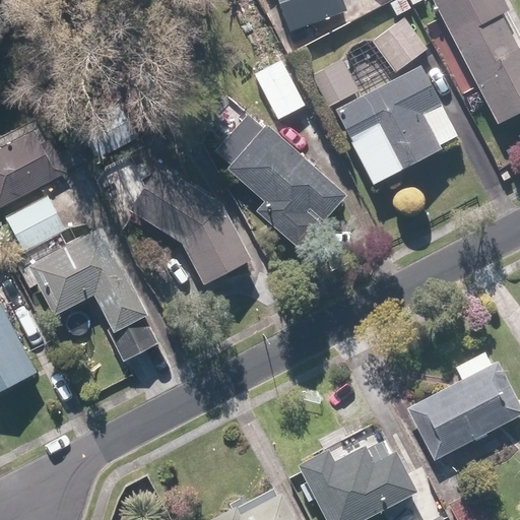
[(344,0),(280,0),(294,33),(348,10),(344,0)]
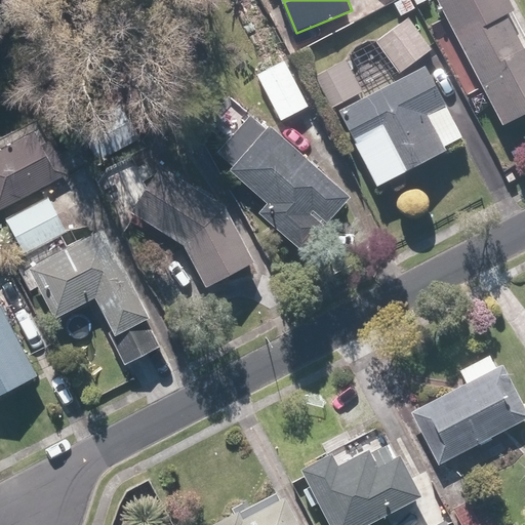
[(524,28),(510,0),(436,0),(502,124),(524,112),(524,28)]
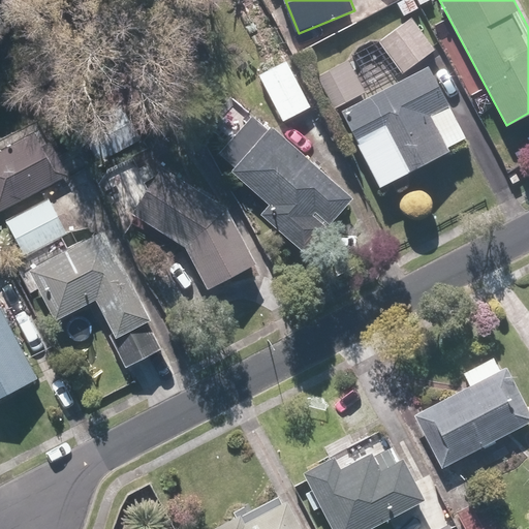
[(380,42),(403,74),(436,50),(412,19),(380,42)]
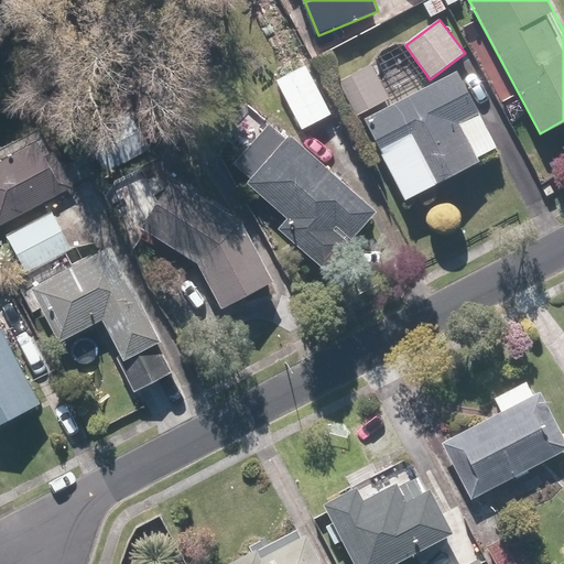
[(373,63),(340,80),(359,116),(392,98),(373,63)]
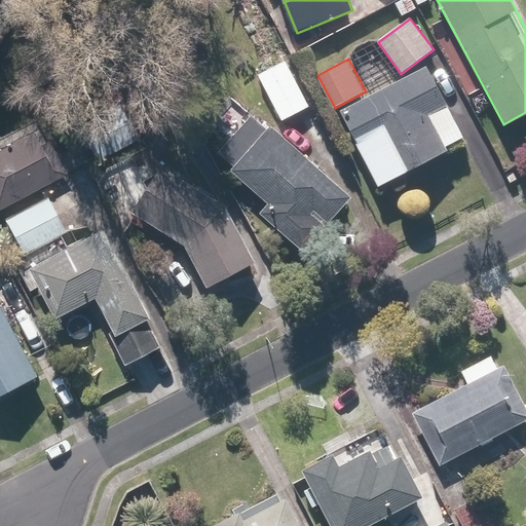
[(287,61),(259,75),(282,122),(309,108),(287,61)]
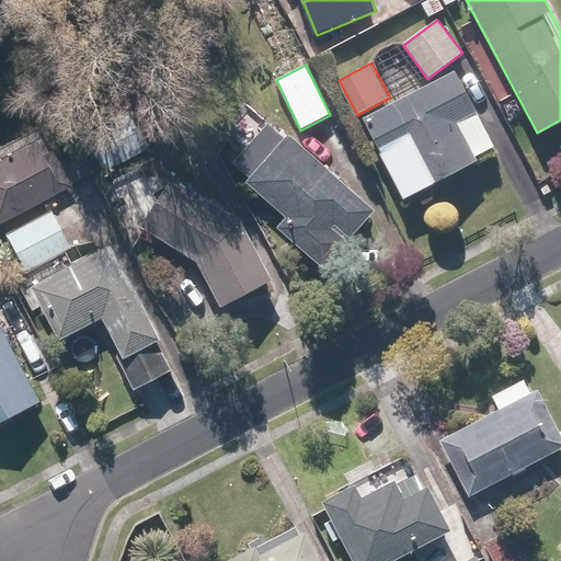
[(456,69),(363,117),(404,198),(497,150),(456,69)]
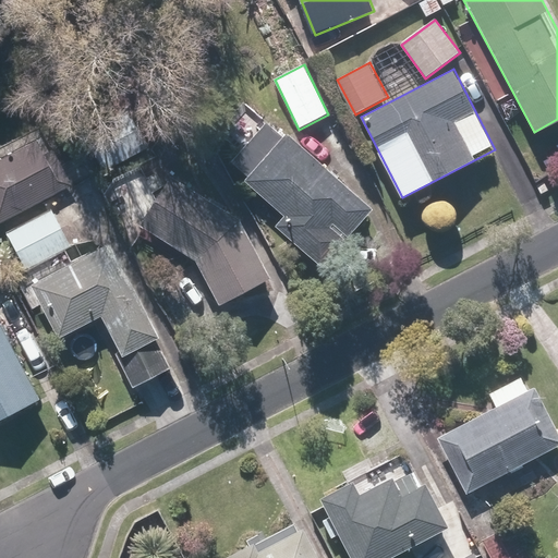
[(292,133),(286,140),(249,106),(220,135),(241,154),(231,165),(284,215),(276,225),(320,266),(374,208),(292,133)]
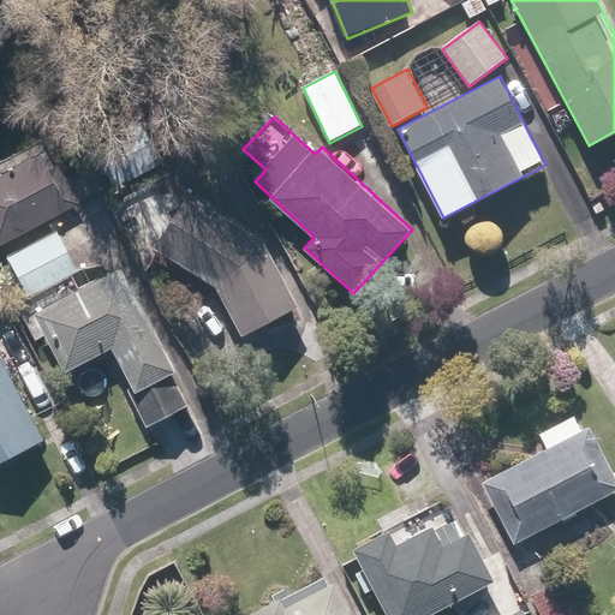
[(144,123),(105,143),(126,184),(165,163),(144,123)]
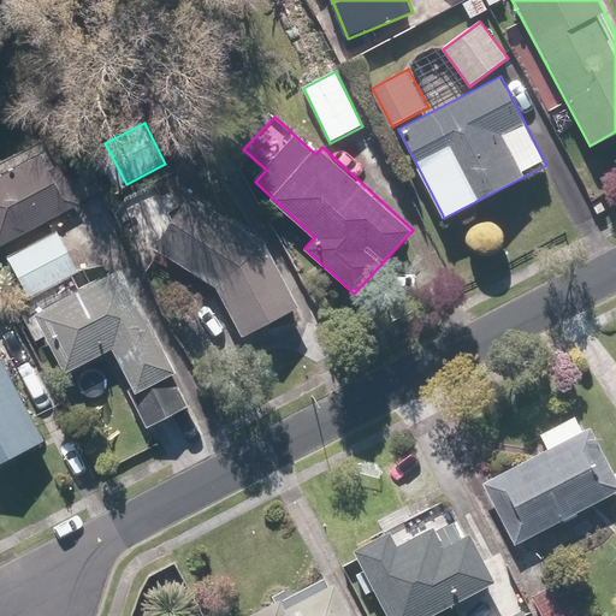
[(52,147),(0,172),(0,246),(82,205),(52,147)]
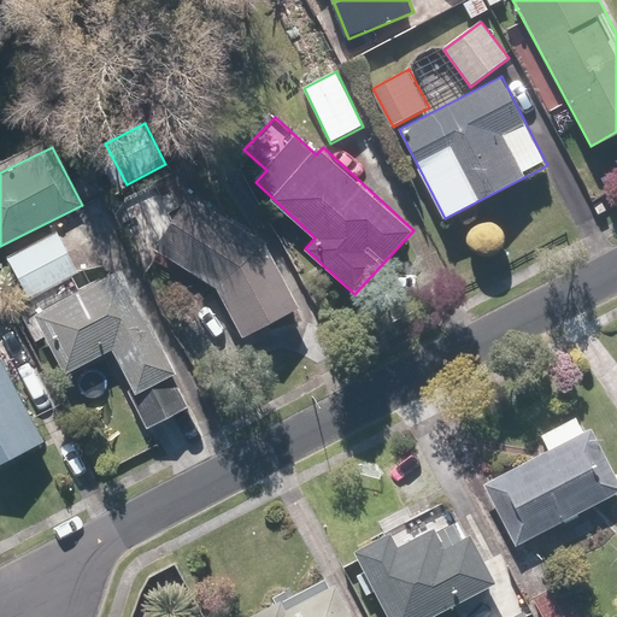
[(300,309),(268,244),(187,189),(153,239),(215,280),(242,338),(300,309)]
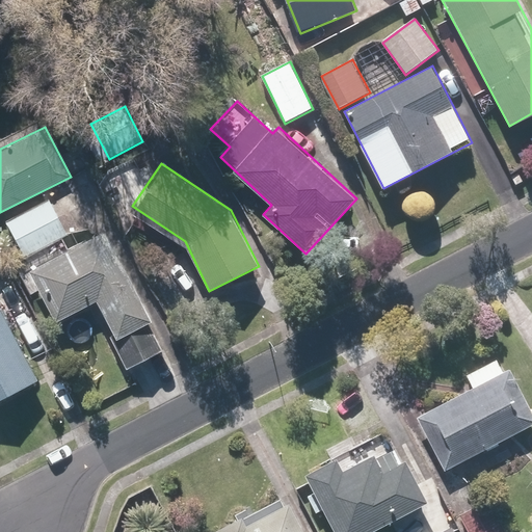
[(51,200),(6,222),(26,260),(71,237),(51,200)]
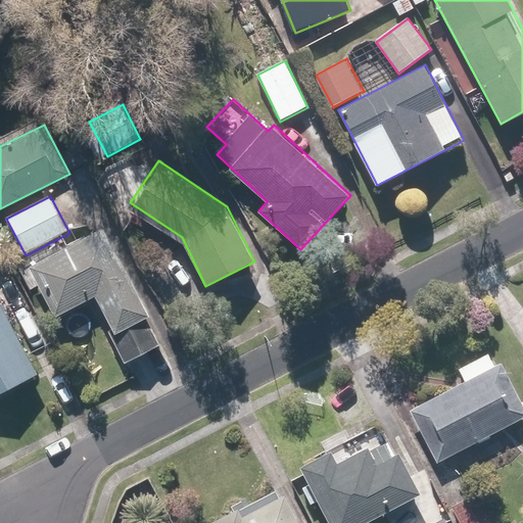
[(161,344),(146,318),(151,314),(100,227),(30,269),(57,317),(94,296),(113,330),(109,333),(128,364),(161,344)]
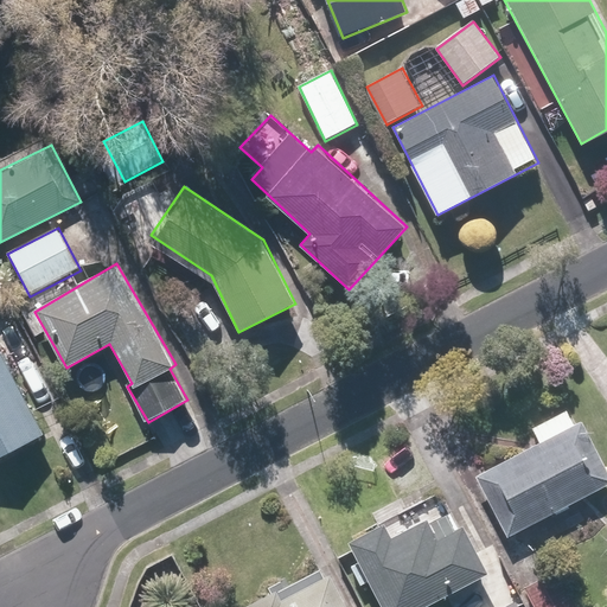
[(0,457),(45,434),(0,345),(0,457)]
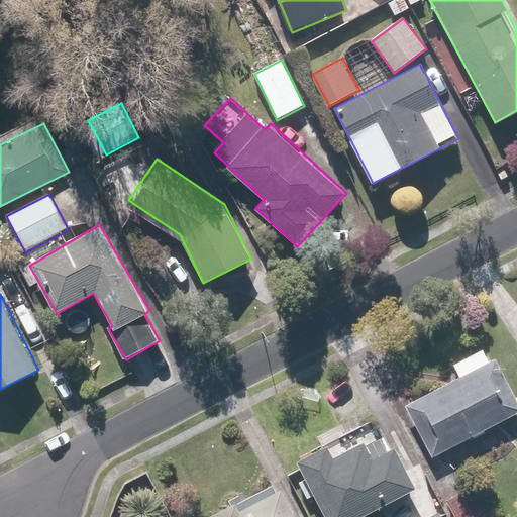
[(452,366),(459,379),(405,409),(432,459),(516,412),(516,396),(497,358),(490,363),(483,349),(452,366)]
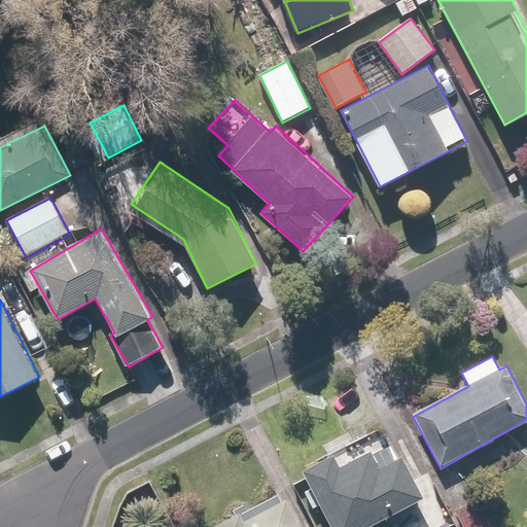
[(342,467),(332,451),(302,467),(313,488),(305,493),(313,508),(321,504),(334,526),(366,526),(425,496),(403,457),(399,459),(390,442),(342,467)]
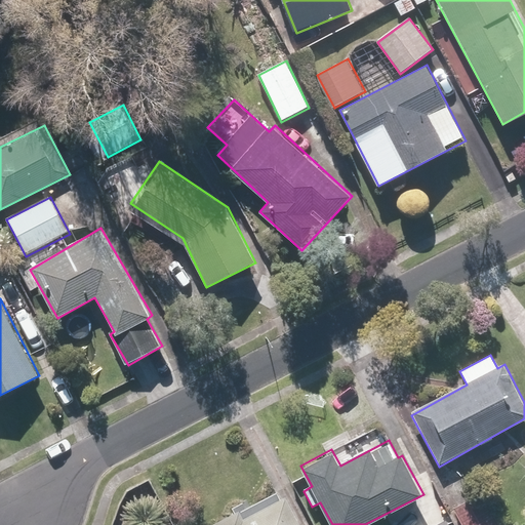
[(499,524),(481,491),(453,507),(462,524),(499,524)]
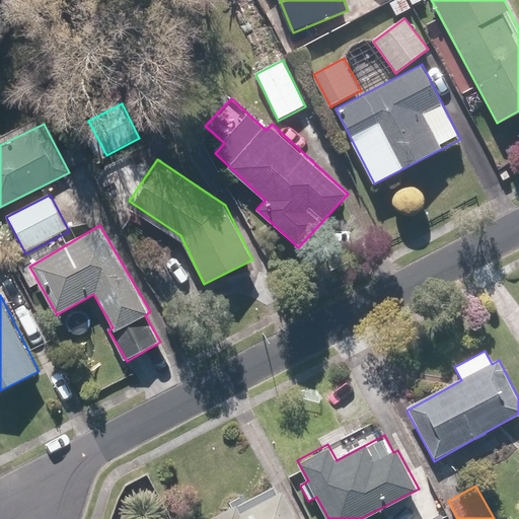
[(297,518),(282,491),(240,514),(234,504),(206,518),(297,518)]
